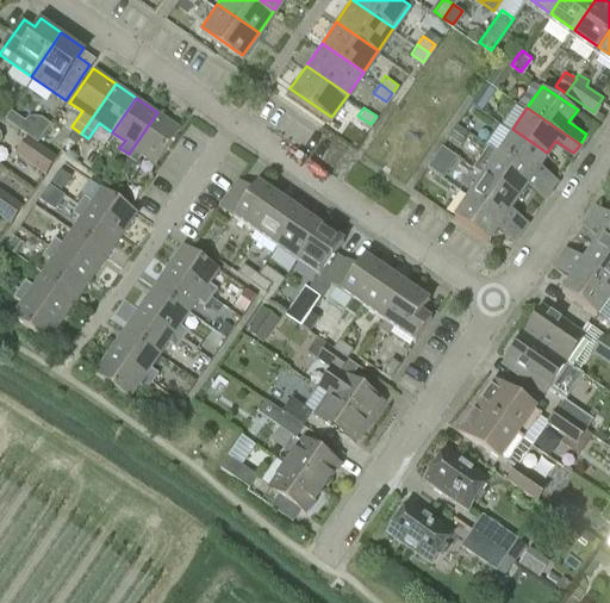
[(129,154),(123,162),(125,165),(135,163),(142,153),(156,161),(179,128),(157,112),(129,154)]
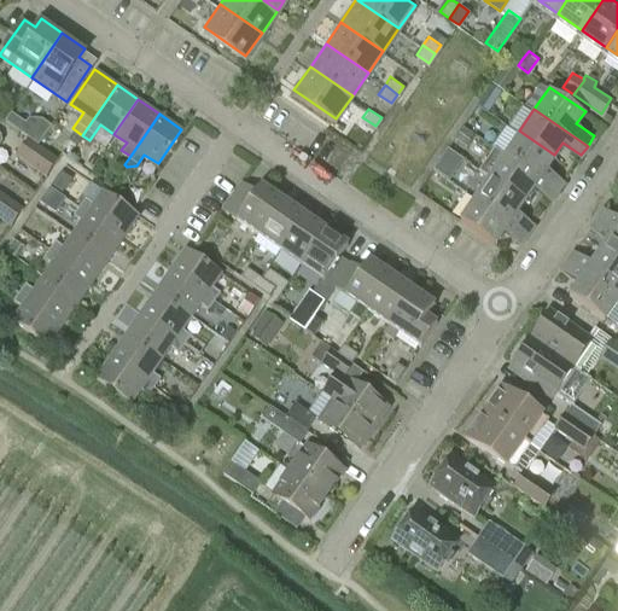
[(519,131),(505,151),(505,152),(558,188),(565,179),(547,167),(554,155),(519,131)]
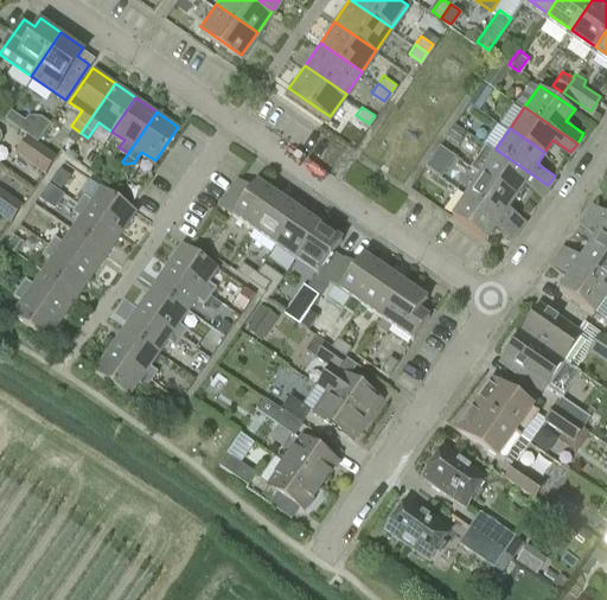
[(46,168),(56,155),(26,135),(17,148),(46,168)]
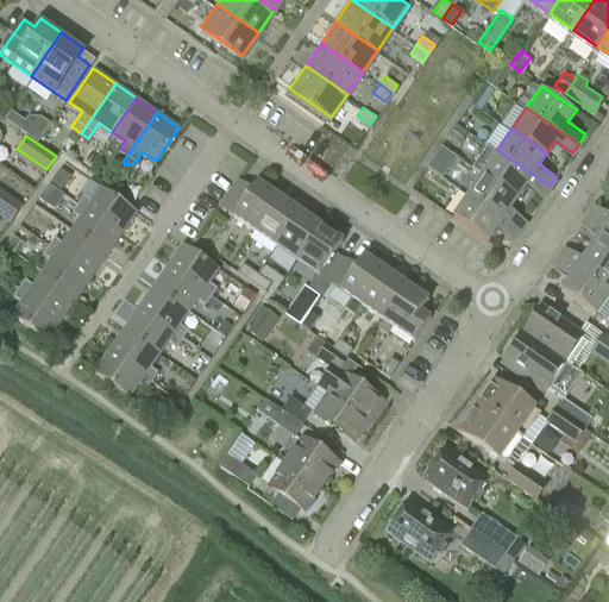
[(424,161),(439,173),(453,152),(438,140),(424,161)]
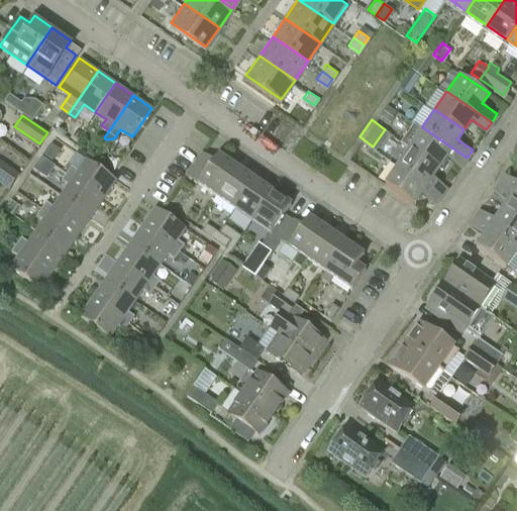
[(422,127),(422,126),(414,120),(401,139),(410,144),(439,166),(446,155),(461,166),(467,158),(422,127)]
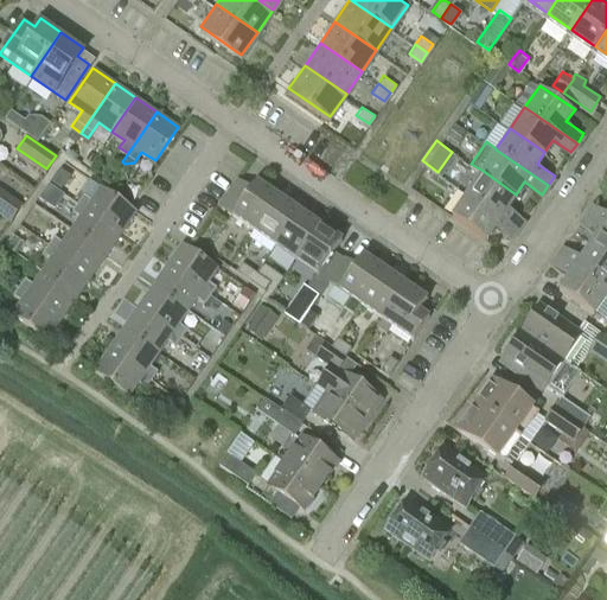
[(70,172),(58,164),(49,177),(61,185),(70,172)]
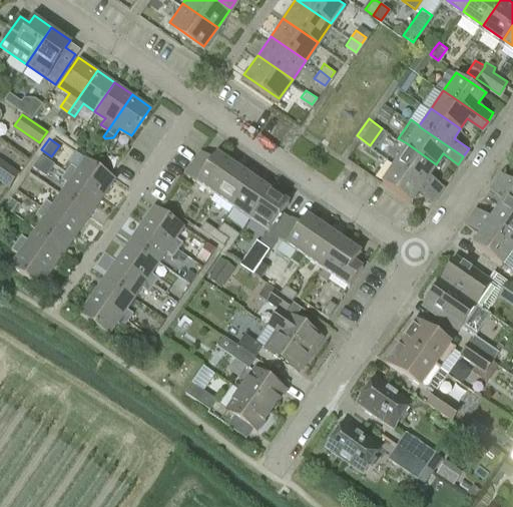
[(407,143),(394,161),(438,192),(444,184),(429,173),(436,164),(407,143)]
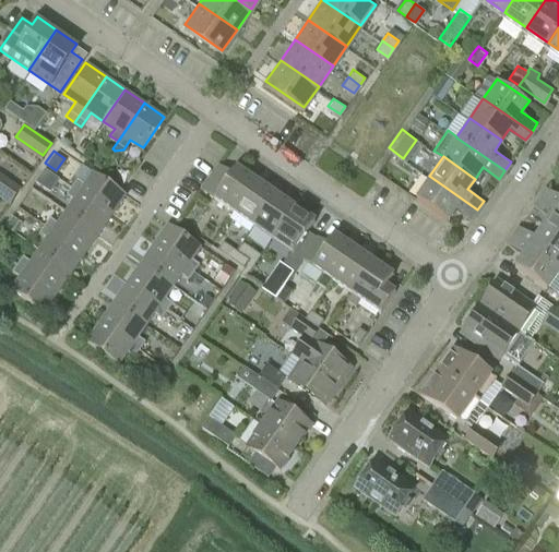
[(46,184),(56,170),(45,163),(35,177),(46,184)]
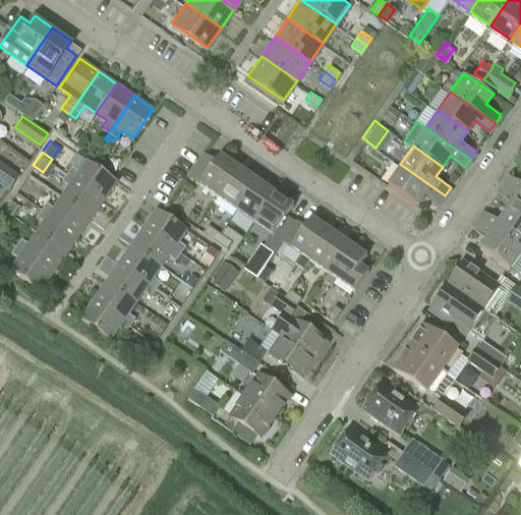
[(187,175),(199,183),(217,195),(237,167),(220,155),(216,160),(204,152),(187,175)]
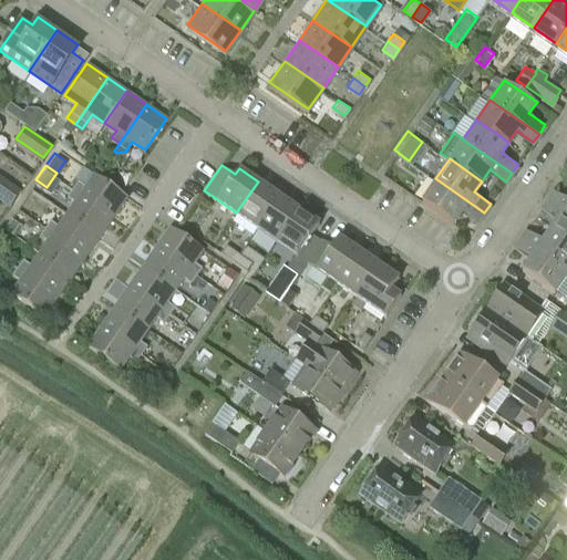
[(73,187),(113,215),(127,195),(94,172),(85,183),(79,178),(73,187)]
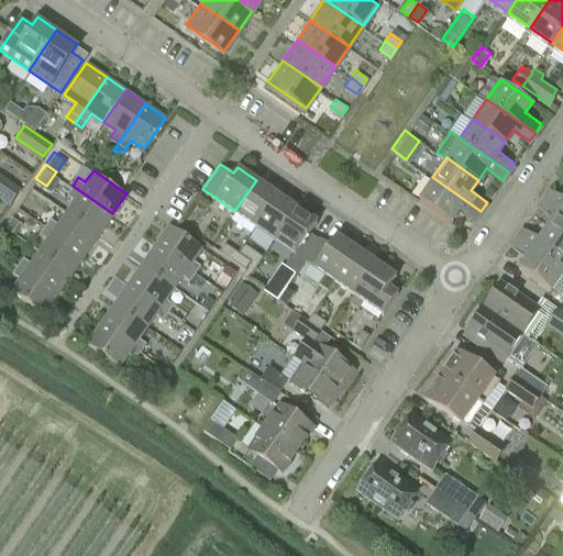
[(0,191),(12,200),(21,188),(0,173),(0,191)]
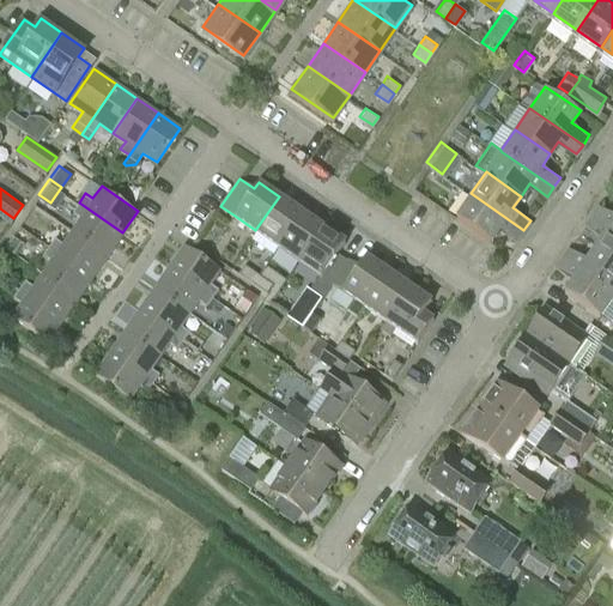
[(523,230),(471,193),(456,214),(491,240),(499,226),(517,240),(523,230)]
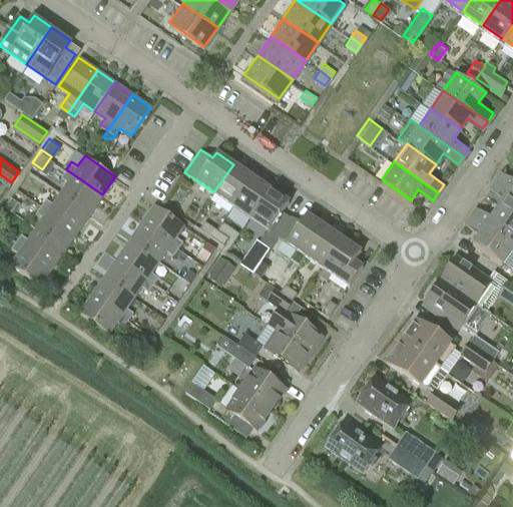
[(213,192),(231,205),(251,176),(233,164),(213,192)]
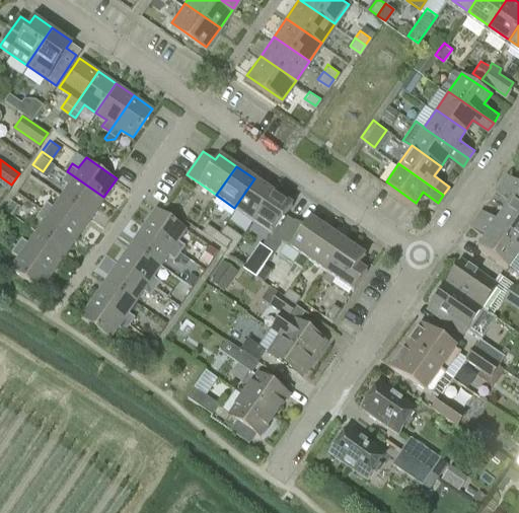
[(91,214),(103,197),(67,171),(62,177),(68,181),(61,193),(91,214)]
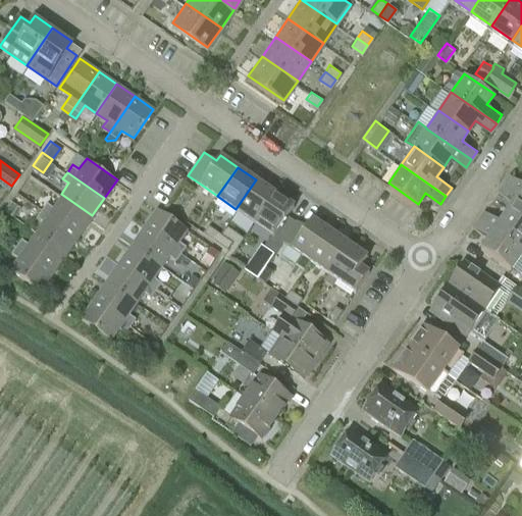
[(504,182),(521,194),(521,182),(509,173),(504,182)]
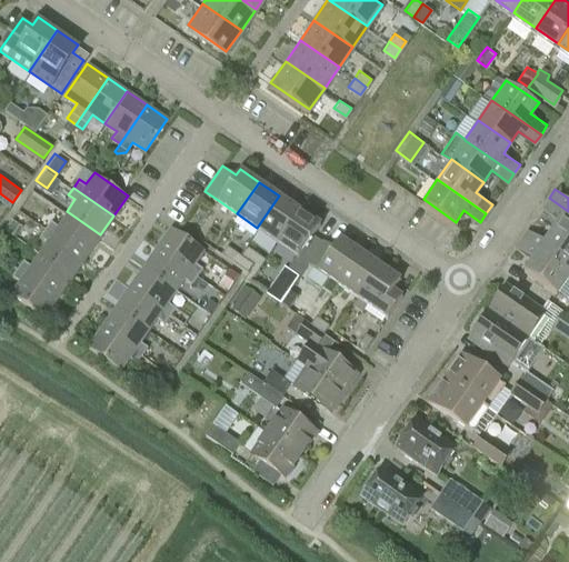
[(257,228),(277,241),(299,209),(279,196),(257,228)]
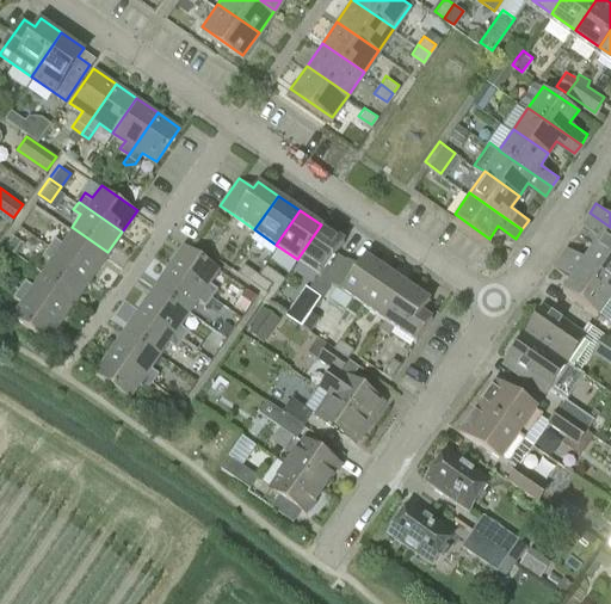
[(610,227),(590,213),(582,222),(600,233),(592,245),(610,258),(610,227)]
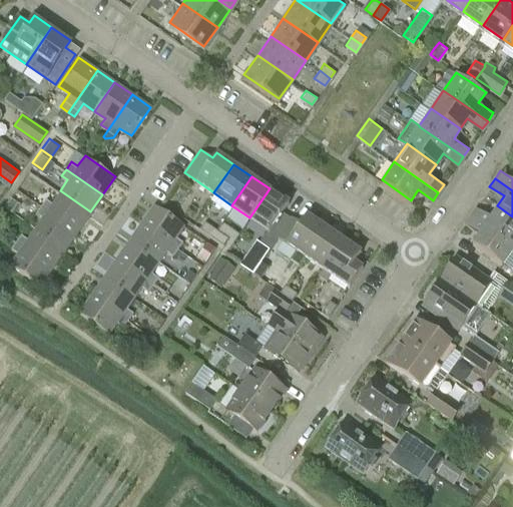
[(288,201),(270,188),(249,217),(268,230),(288,201)]
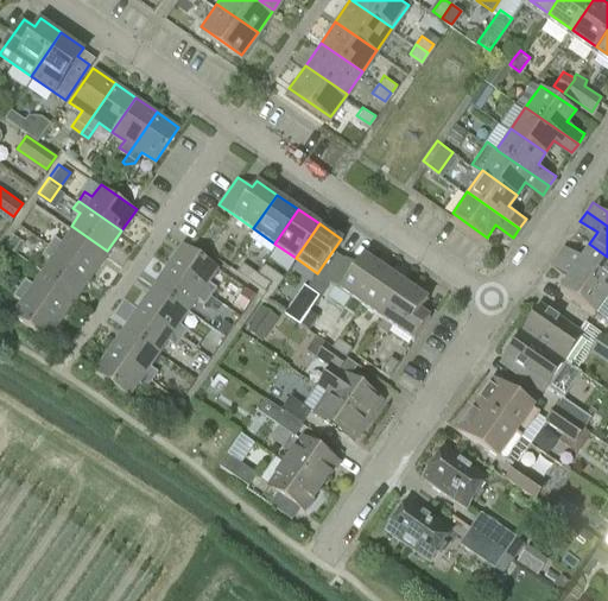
[(92,272),(107,251),(71,226),(62,239),(55,233),(49,242),(92,272)]
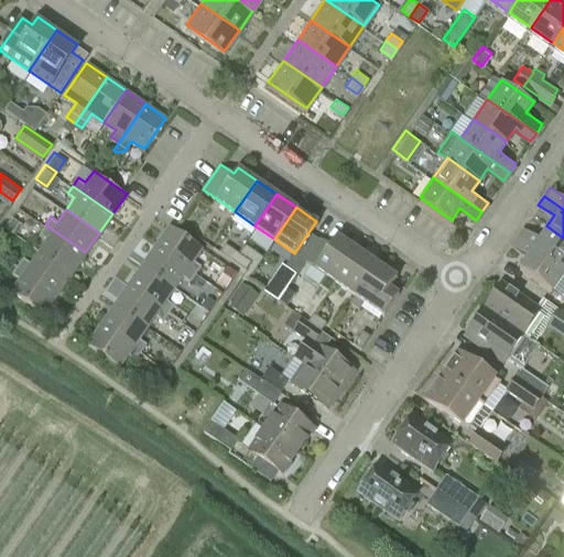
[(11,214),(4,225),(14,232),(22,221),(11,214)]
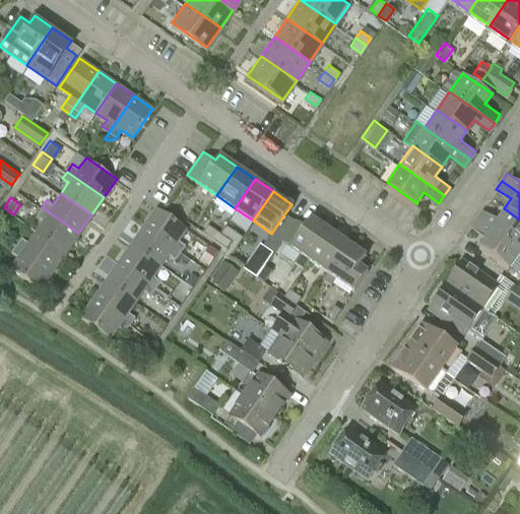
[(143,225),(180,251),(186,243),(179,238),(186,227),(156,206),(143,225)]
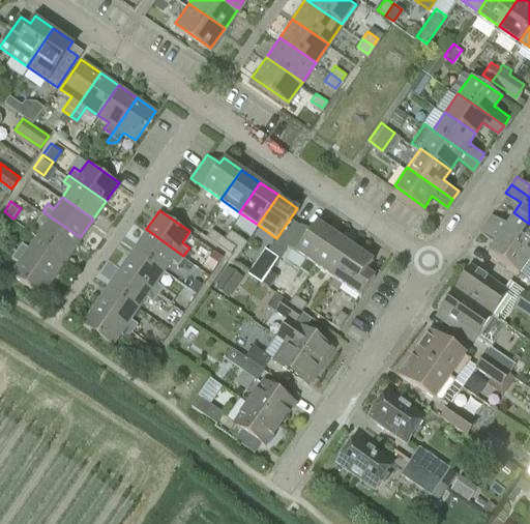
[(67,255),(80,237),(42,211),(38,217),(45,222),(36,234),(67,255)]
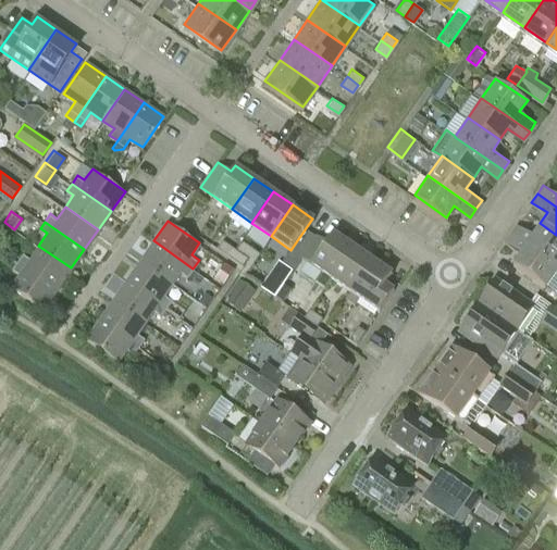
[(556,263),(556,235),(540,223),(532,234),(517,223),(510,232),(556,263)]
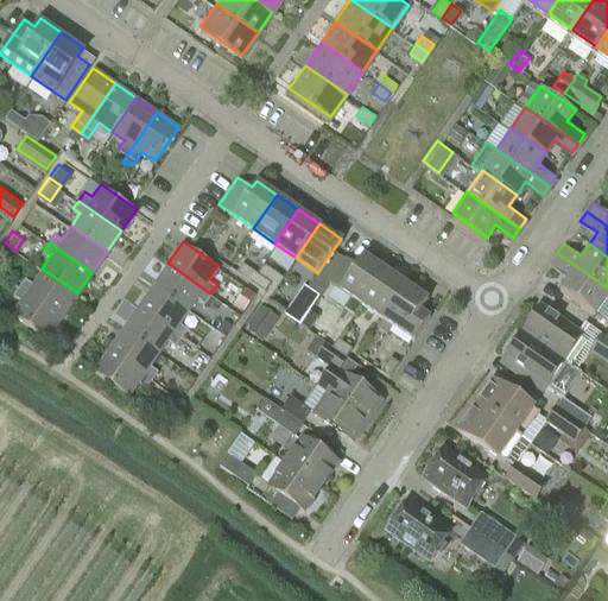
[(327,280),(349,297),(344,304),(354,310),(359,304),(359,303),(382,267),(361,253),(354,264),(343,257),(327,280)]
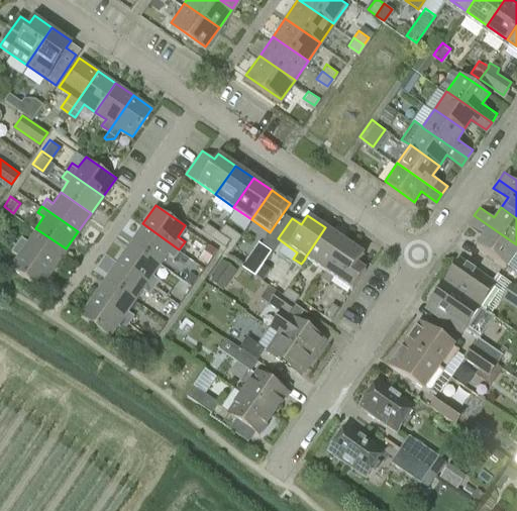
[(516,248),(516,244),(474,215),(469,223),(484,233),(477,243),(507,265),(516,248)]
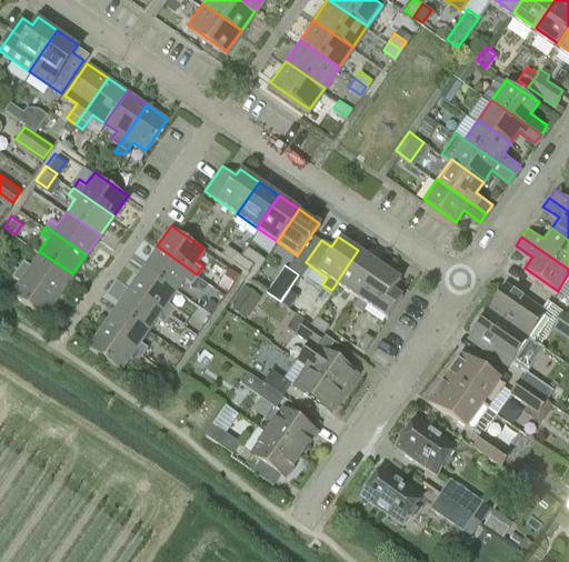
[(233,261),(239,253),(226,244),(221,252),(233,261)]
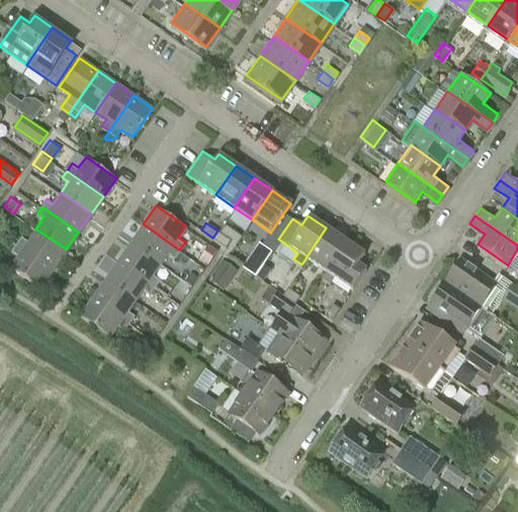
[(175,256),(179,250),(143,224),(131,242),(160,262),(168,251),(175,256)]
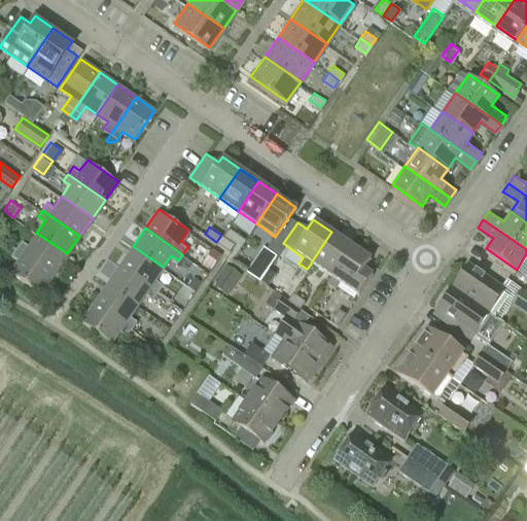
[(311,264),(329,275),(350,245),(331,232),(311,263),(311,264)]
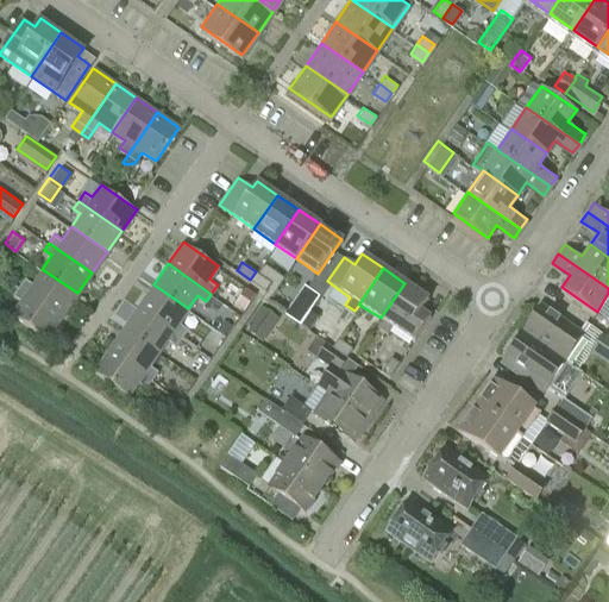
[(63,314),(77,293),(42,269),(33,281),(26,276),(20,284),(63,314)]
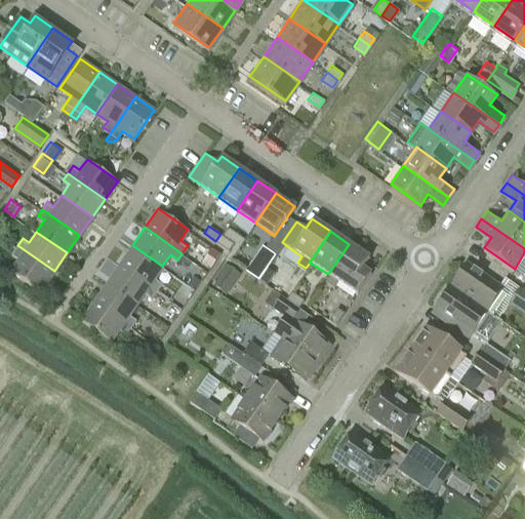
[(220,234),(215,241),(229,249),(233,243),(220,234)]
